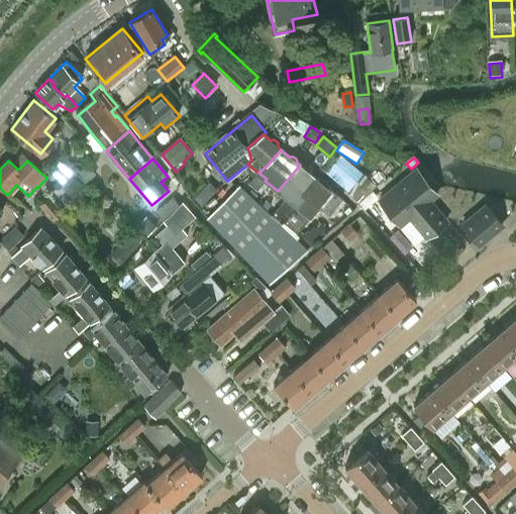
[(305,167),(301,167),(300,165),(278,191),(289,199),(272,218),(281,226),(284,222),(305,197),(302,194),(315,178),(309,173),(308,169),(305,167)]
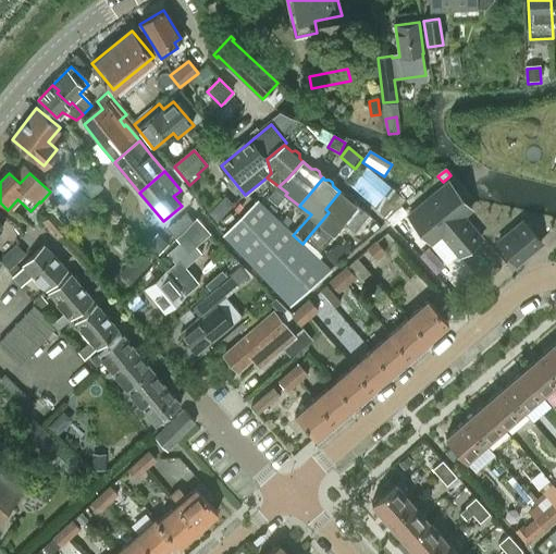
[(94,180),(85,188),(95,198),(103,189),(94,180)]
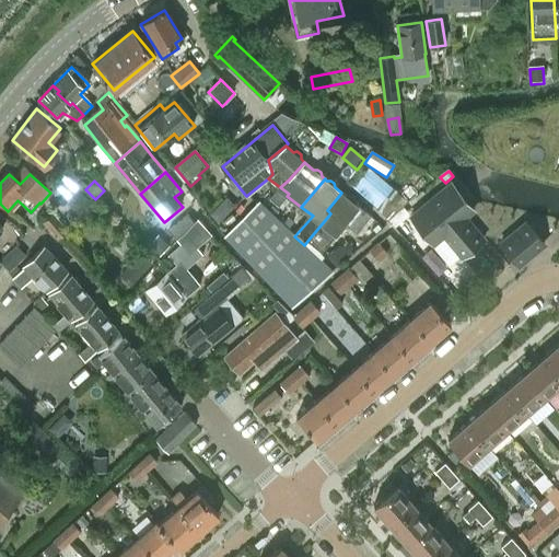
[(462,215),(470,208),(452,185),(411,219),(434,246),(444,238),(463,260),(485,242),(462,215)]
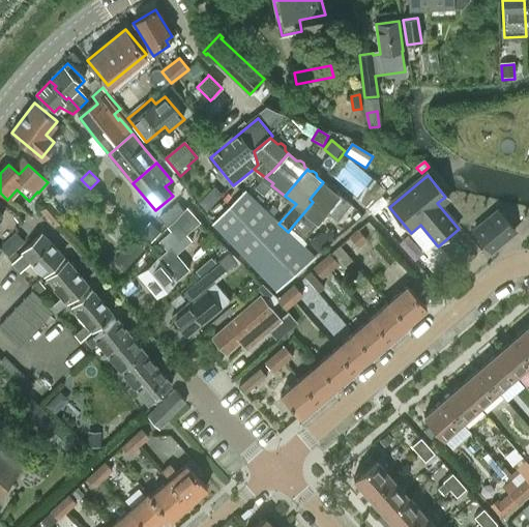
[(373,179),(357,199),(368,208),(386,194),(373,179)]
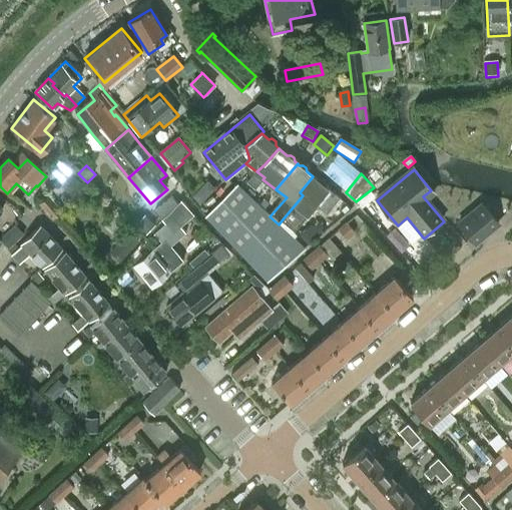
[(303,195),(282,220),(295,231),(317,206),(327,214),(340,198),(327,187),(327,183),(322,179),(318,180),(313,176),(300,192),(303,195)]
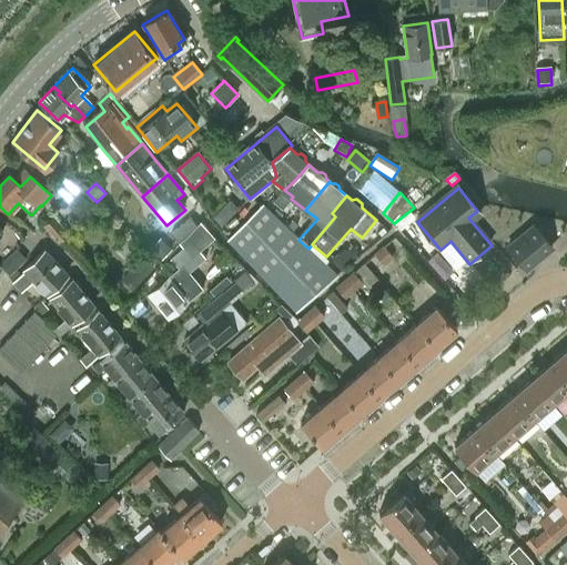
[(222,226),(239,211),(232,204),(215,220),(222,226)]
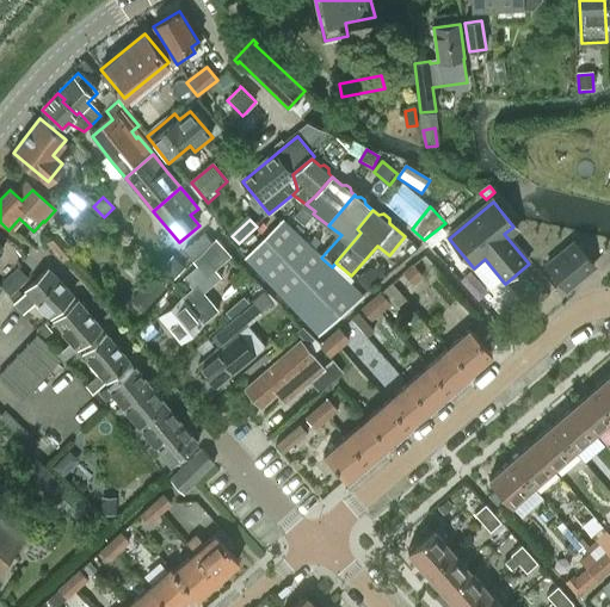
[(363,297),(332,267),(321,258),(284,223),(246,260),(319,336),(363,297)]
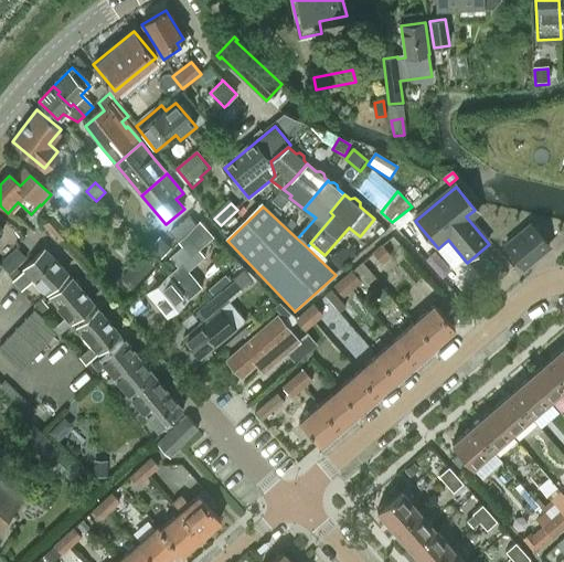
[(190,218),(171,233),(179,242),(188,235),(197,225),(190,218)]
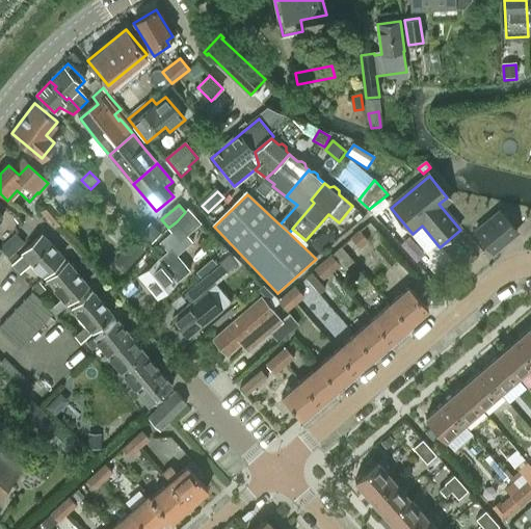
[(56,229),(63,220),(50,207),(43,214),(56,229)]
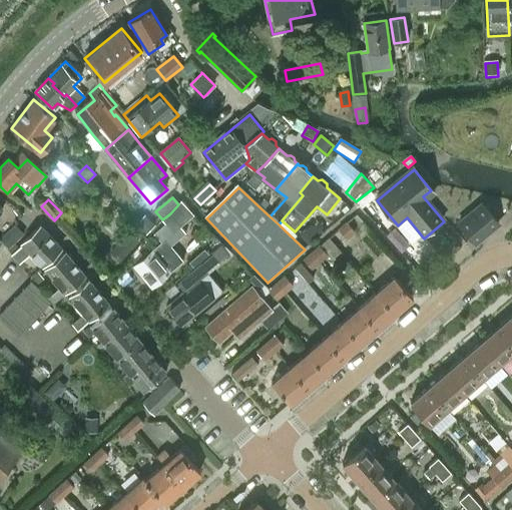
[(180,201),(178,204),(170,213),(162,219),(173,233),(177,230),(194,216),(180,201)]
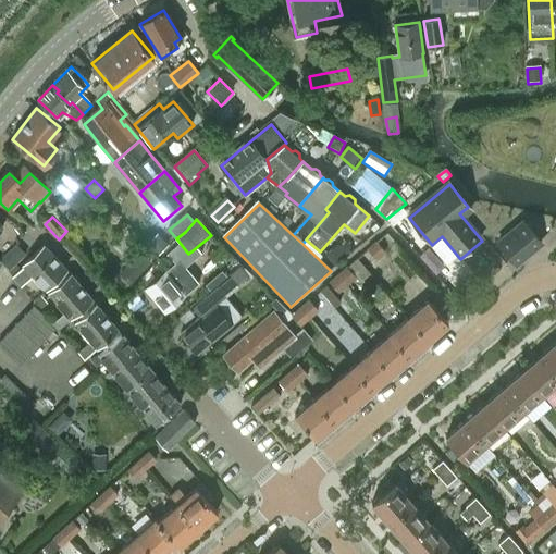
[(524,221),(497,245),(517,268),(544,244),(524,221)]
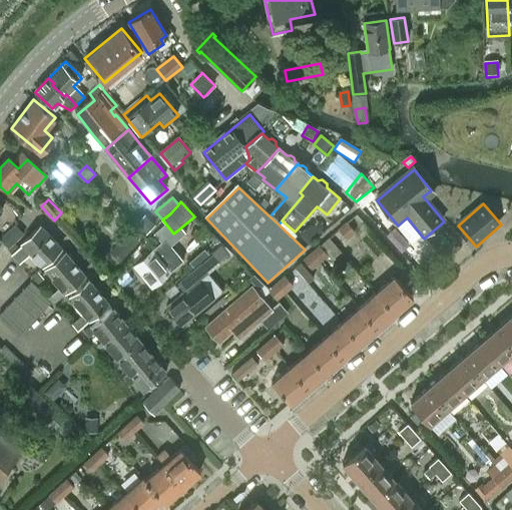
[(139,228),(146,236),(155,227),(147,219),(139,228)]
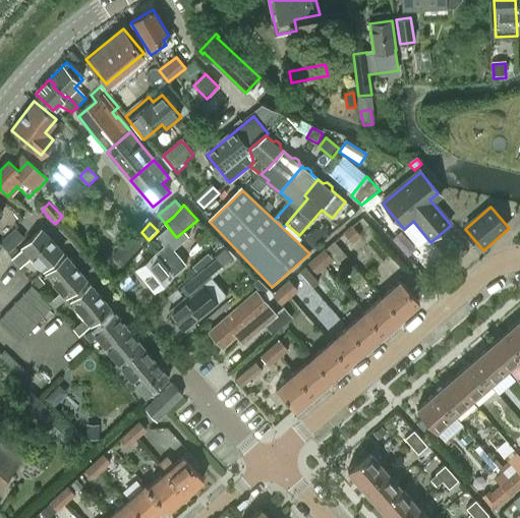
[(313,249),(331,233),(322,224),(304,239),(313,249)]
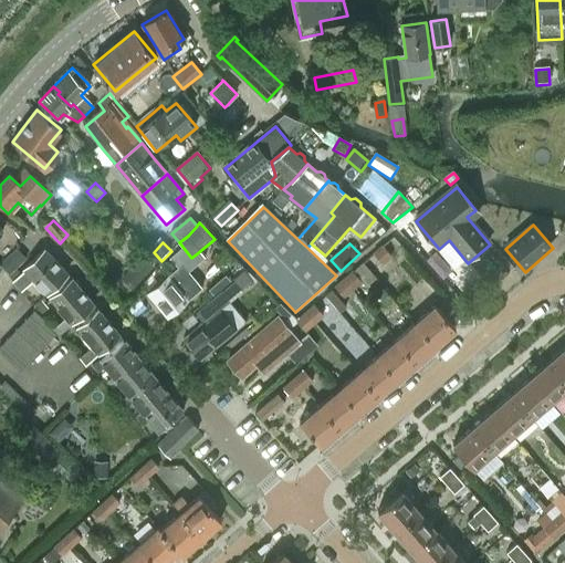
[(383,266),(393,258),(384,248),(374,256),(383,266)]
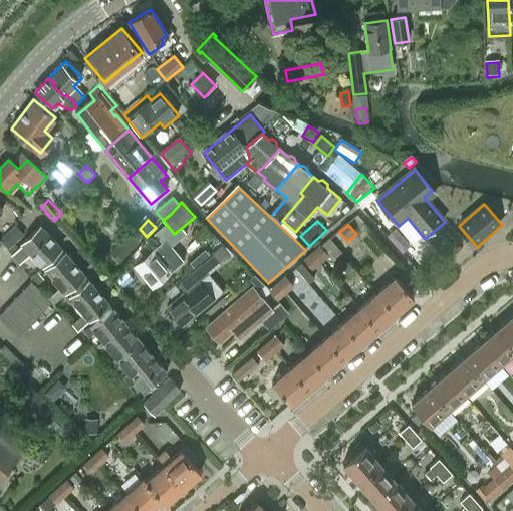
[(9,251),(25,237),(16,227),(0,242),(9,251)]
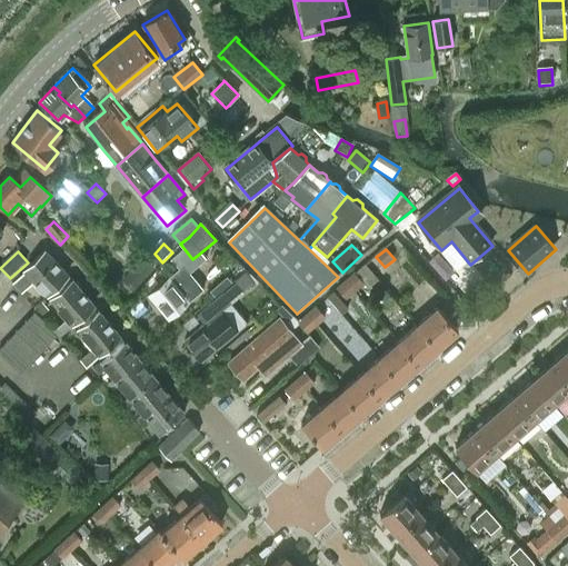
[(48,297),(69,277),(46,254),(26,272),(27,275),(16,286),(23,295),(36,284),(48,297)]
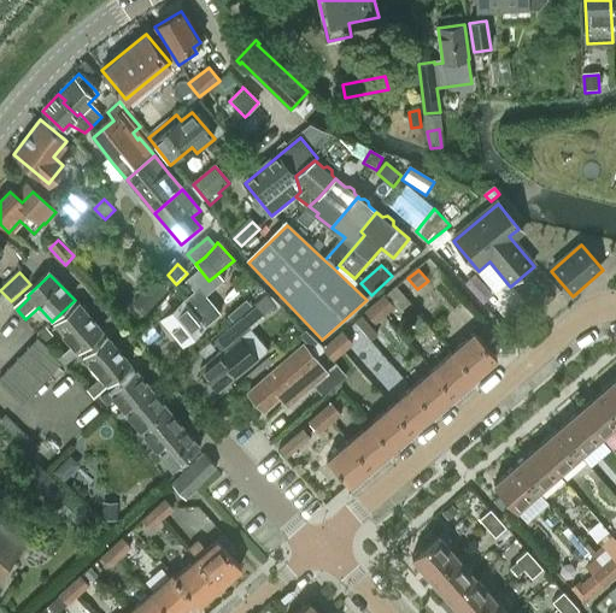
[(140,296),(135,301),(148,314),(170,292),(157,280),(147,289),(145,287),(138,294),(140,296)]
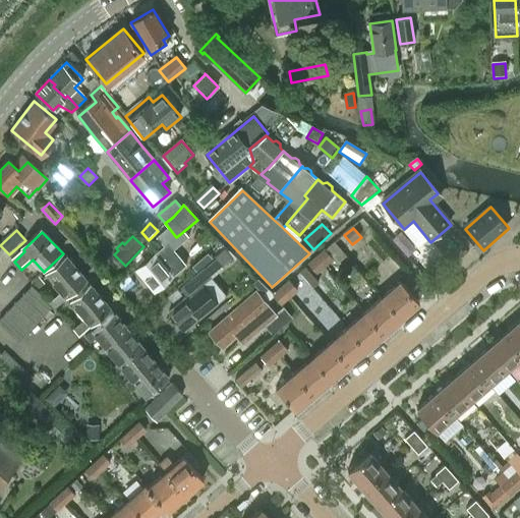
[(155,294),(174,278),(173,277),(186,267),(168,244),(156,255),(136,272),(155,294)]
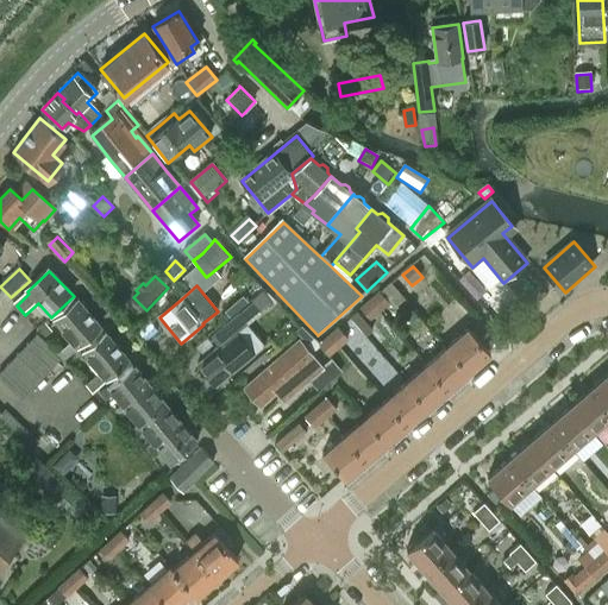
[(264,291),(252,301),(262,312),(273,303),(264,291)]
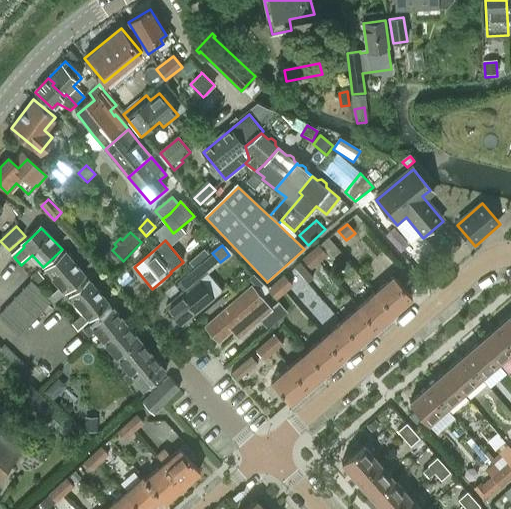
[(311,271),(328,256),(320,247),(303,262),(311,271)]
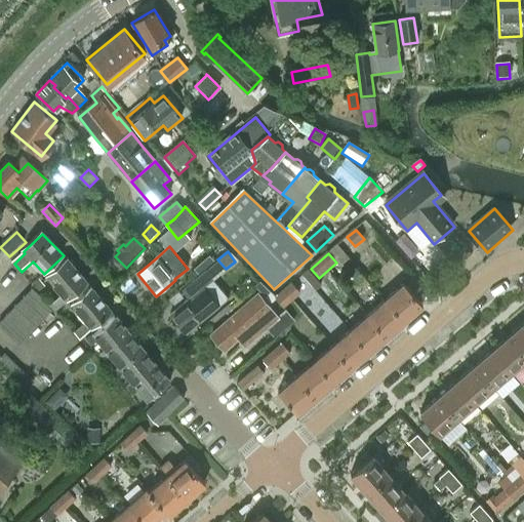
[(67,302),(87,284),(67,261),(46,278),(62,295),(49,307),(52,310),(52,311),(54,314),(68,303),(67,302)]
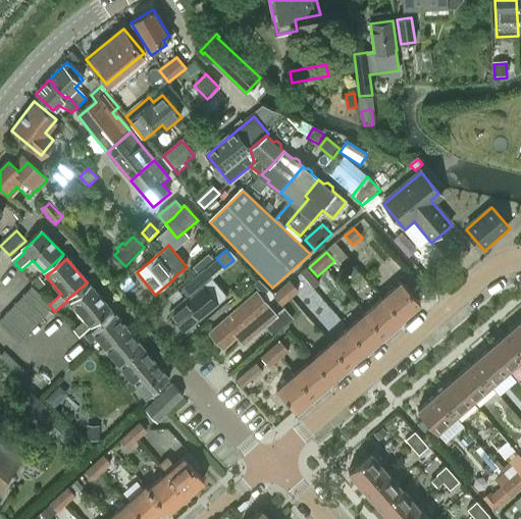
[(320,284),(307,269),(306,268),(300,274),(313,290),(320,284)]
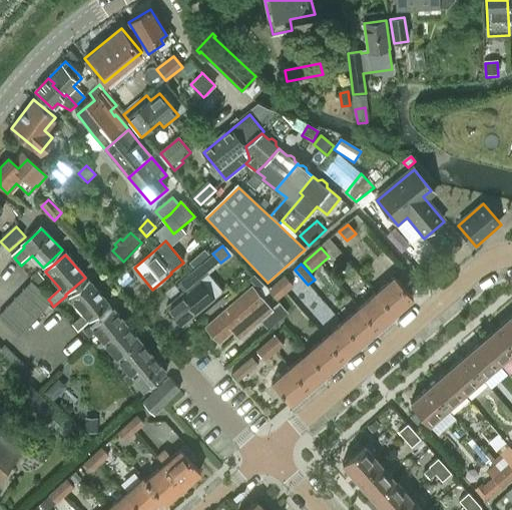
[(184,294),(167,308),(183,327),(214,301),(223,293),(220,290),(210,278),(208,275),(202,269),(201,267),(177,286),(179,288),(184,294)]
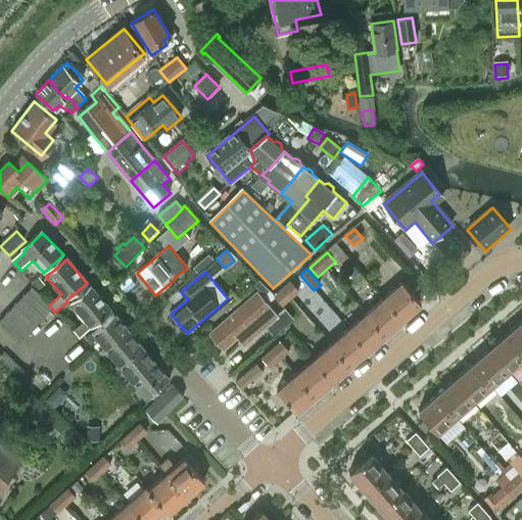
[(32,285),(38,292),(45,286),(39,279),(32,285)]
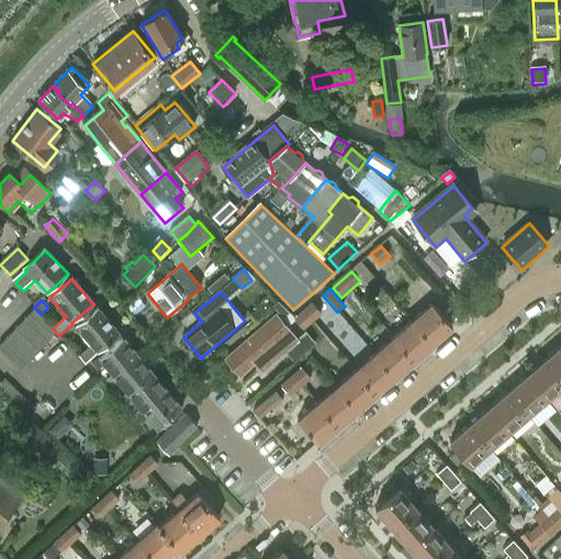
[(290,314),(290,313),(279,303),(273,308),(283,320),(290,314)]
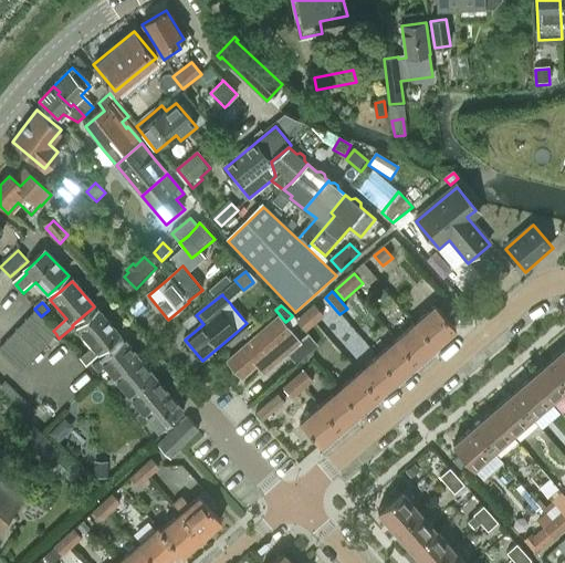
[(306,333),(324,318),(315,308),(297,323),(306,333)]
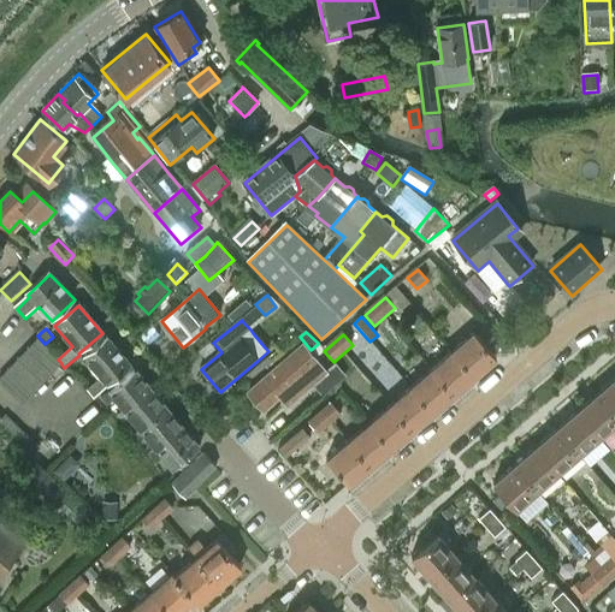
[(475,378),(496,360),(474,334),(454,352),(475,378)]
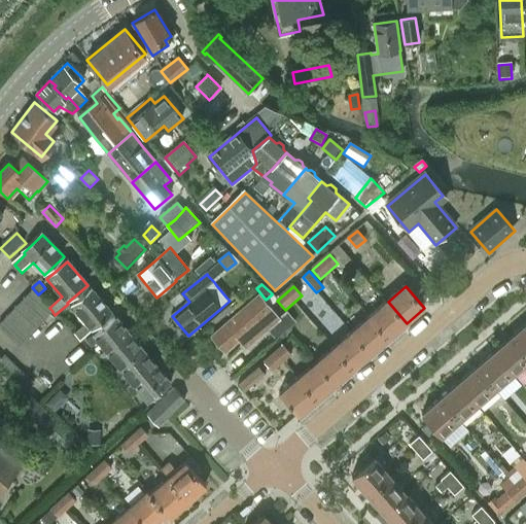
[(92,330),(111,314),(92,290),(70,309),(72,312),(74,311),(86,325),(73,335),(80,342),(92,330)]
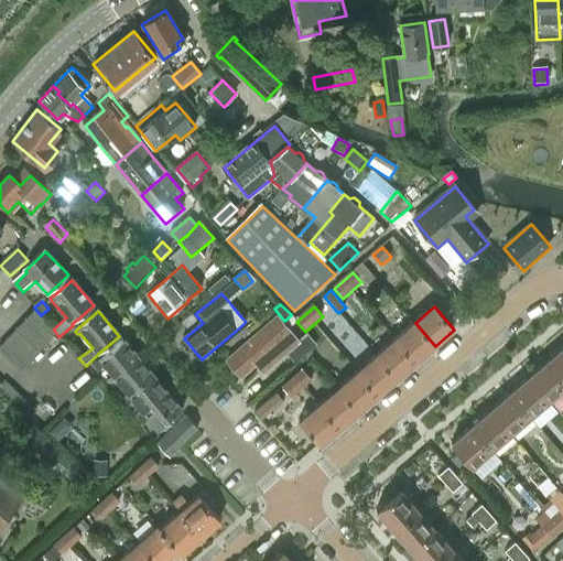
[(53,330),(34,312),(0,347),(0,352),(21,371),(56,334),(56,333),(53,330)]
